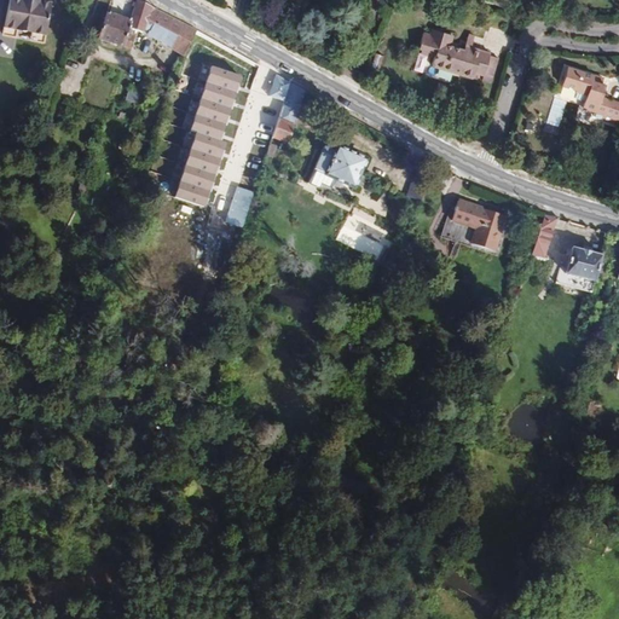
[(44,35),(51,3),(41,0),(38,0),(36,9),(22,5),(22,0),(9,0),(4,27),(16,29),(17,25),(19,25),(21,28),(22,29),(23,30),(25,30),(28,30),(30,28),(32,28),(33,29),(33,33),(44,35)]
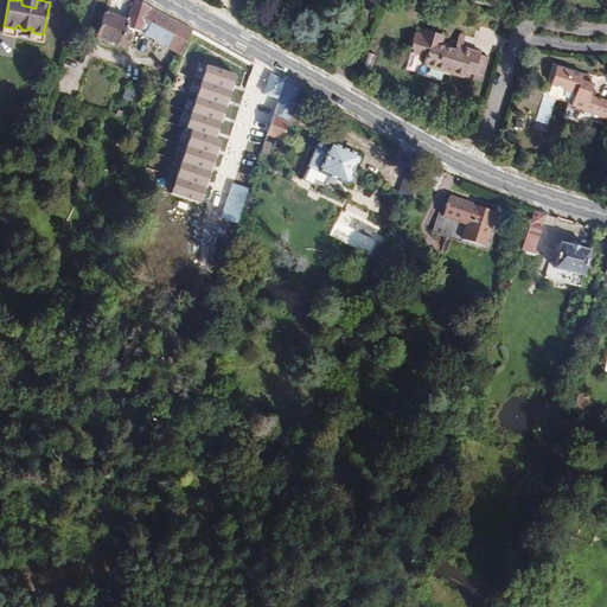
[(179,52),(192,29),(155,10),(136,0),(133,0),(133,2),(128,19),(126,26),(142,32),(179,52)]
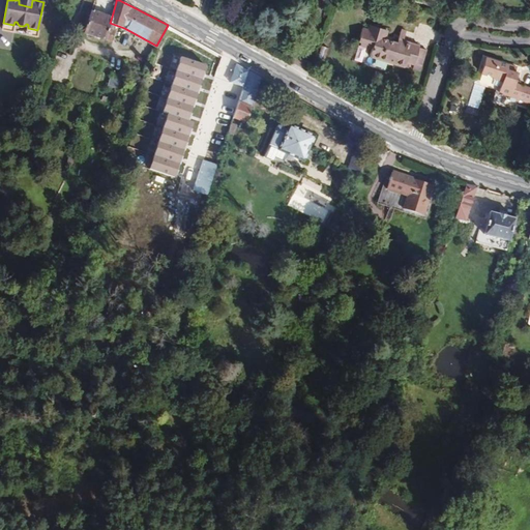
[(110,23),(112,17),(91,9),(84,32),(111,41),(114,29),(109,27),(110,23)]
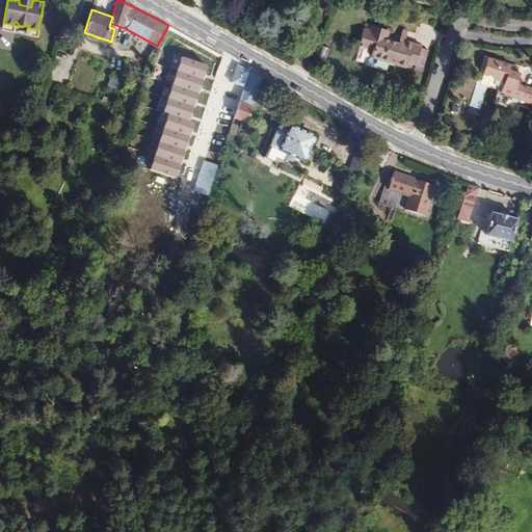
[(12,31),(14,25),(3,23),(2,29),(12,31)]
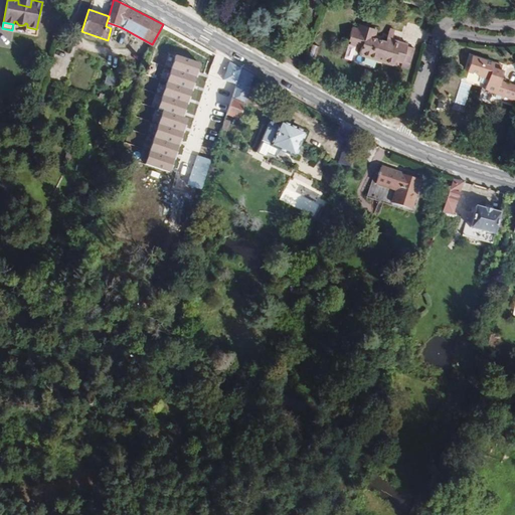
[(403,63),(408,47),(409,44),(392,39),(387,38),(386,41),(376,38),(378,30),(359,25),(358,28),(354,27),(349,40),(352,41),(363,44),(362,48),(360,55),(394,65),(395,61),(403,63)]
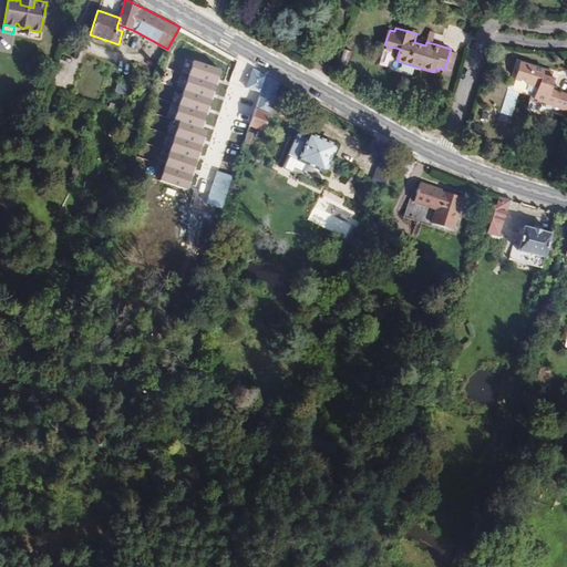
[(432,43),(435,32),(431,31),(426,42),(432,43)]
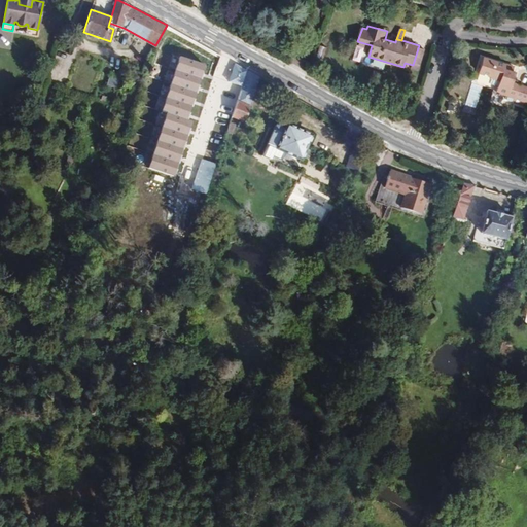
[(323,61),(327,48),(320,46),(317,59),(323,61)]
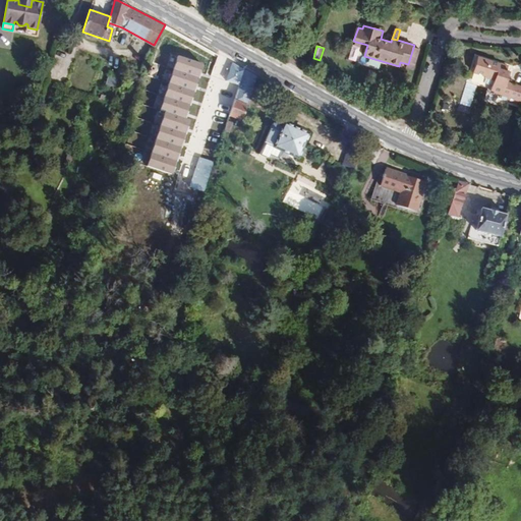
[(413,70),(420,50),(413,48),(408,64),(406,69),(413,70)]
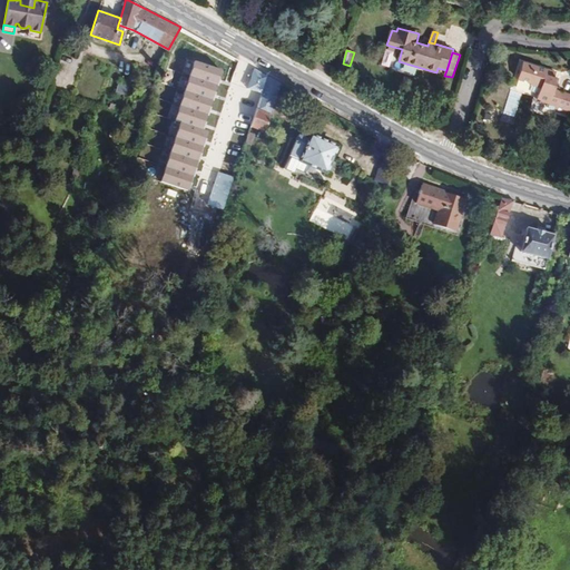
[(200,129),(219,71),(195,62),(176,120),(179,121),(159,184),(186,193),(207,131),(200,129)]
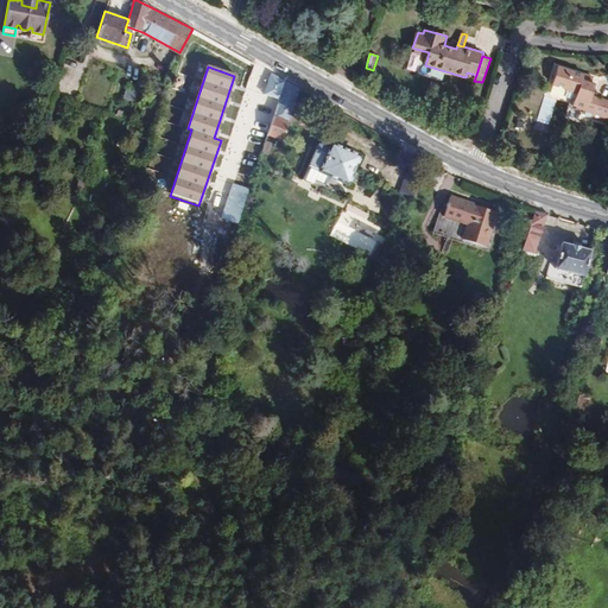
[(607,121),(607,101),(593,96),(596,84),(583,80),(586,75),(558,67),(552,84),(567,89),(567,90),(577,94),(575,101),(572,107),(594,114),(591,118),(607,124),(607,121)]
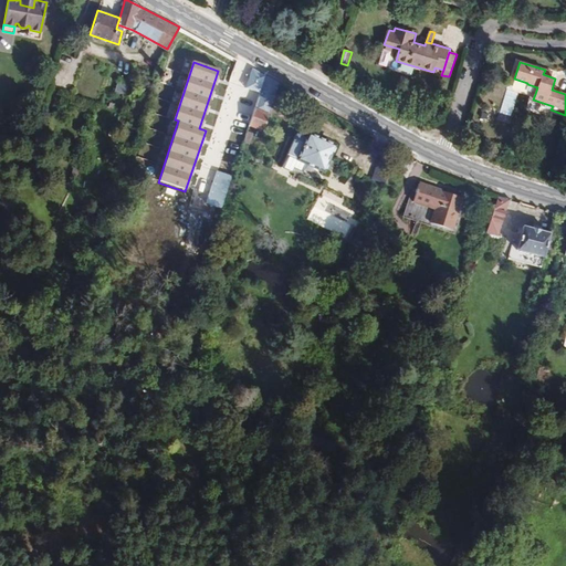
[(262,132),(279,83),(265,75),(248,126),(262,132)]
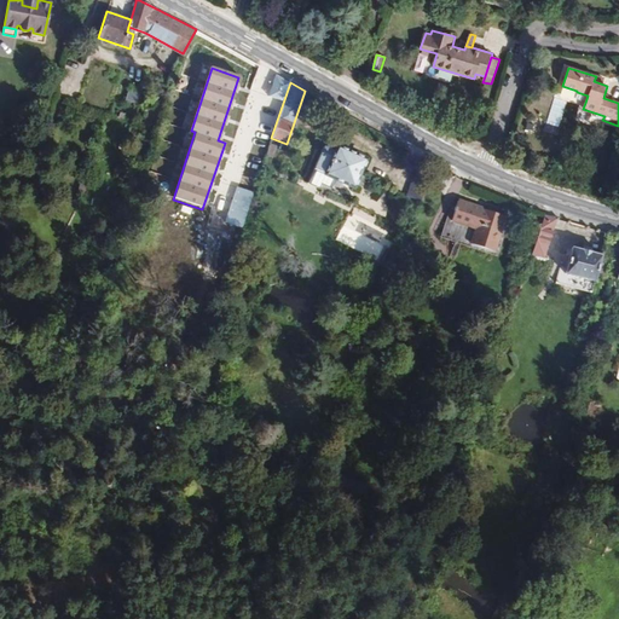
[(585,103),(588,96),(577,92),(574,99),(585,103)]
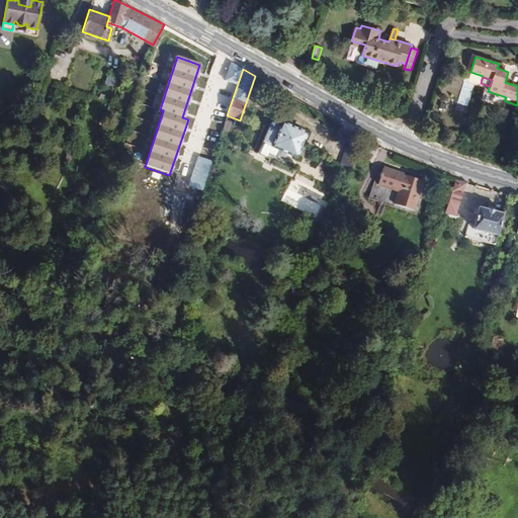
[(296,158),(308,134),(283,122),(280,127),(273,124),(269,131),(268,133),(263,143),(272,147),(281,151),(296,158)]
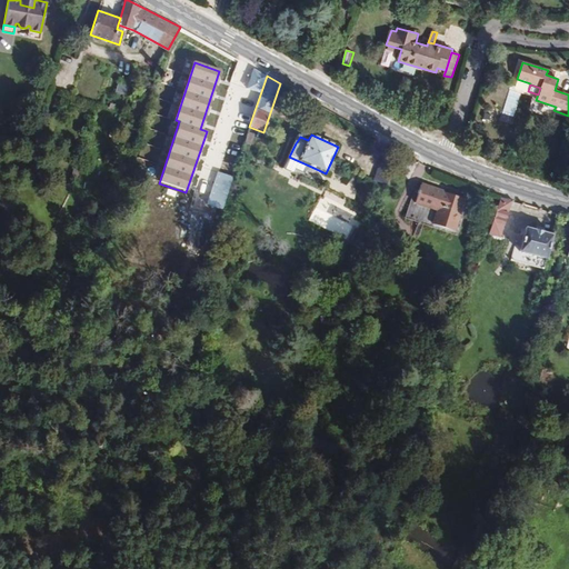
[(38,142),(33,158),(40,161),(46,146),(38,142)]
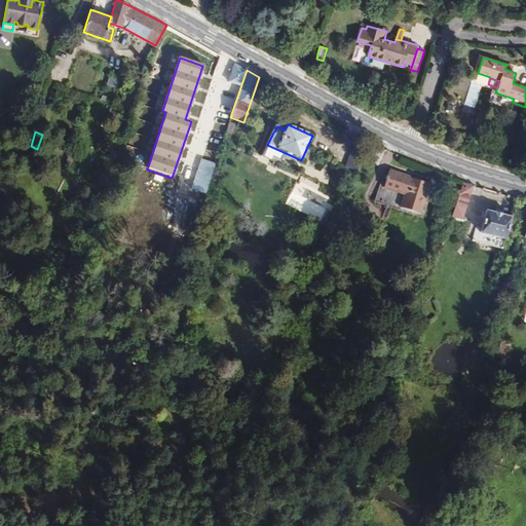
[(272,156),(276,149),(267,145),(263,155),(271,159),(272,156)]
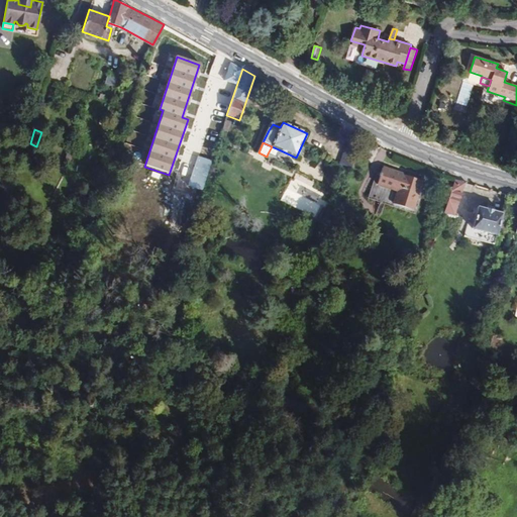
[(278,158),(281,150),(272,146),(268,153),(278,158)]
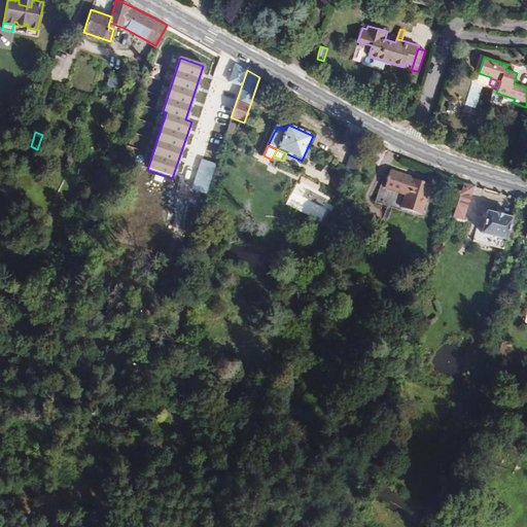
[(373,180),(377,168),(361,163),(357,175),(373,180)]
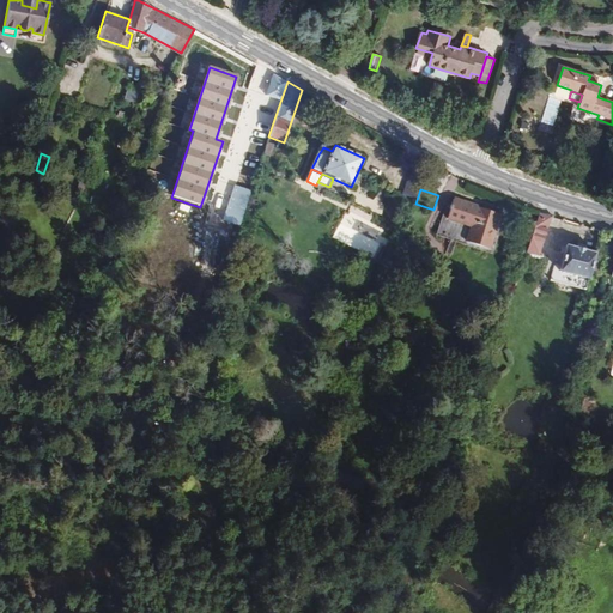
[(455,198),(448,219),(472,228),(466,242),(490,250),(502,216),(479,207),(479,206),(455,198)]
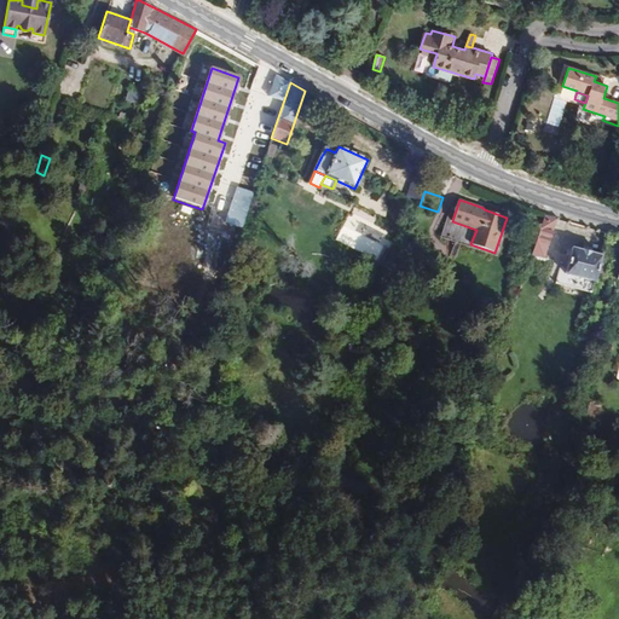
[(543,259),(557,219),(545,215),(532,255),(543,259)]
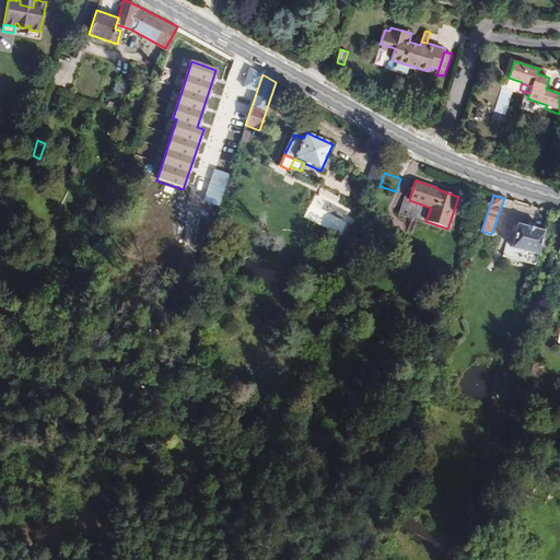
[(501,236),(513,200),(504,198),(491,234),(497,235),(501,236)]
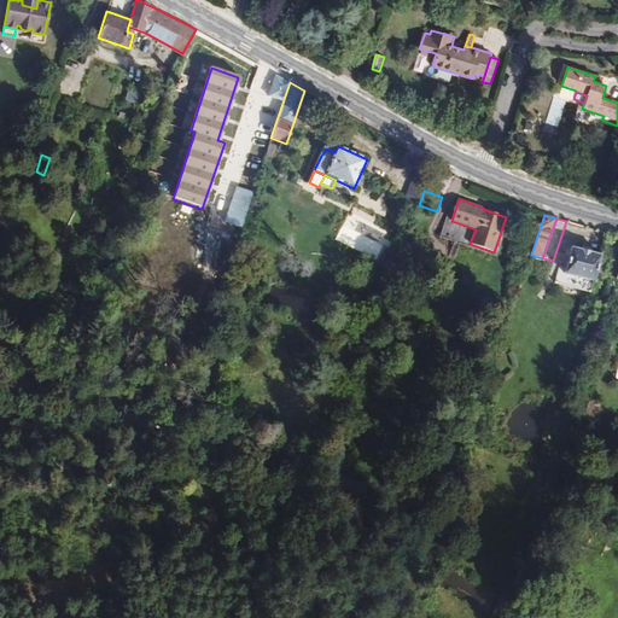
[(596,272),(601,255),(572,248),(567,264),(565,274),(594,281),(596,272)]
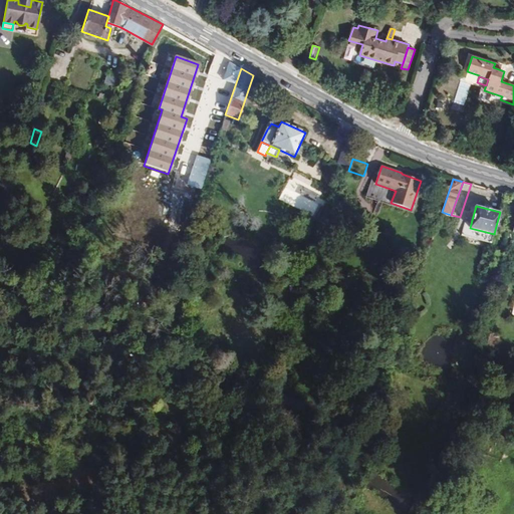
[(452,227),(456,216),(451,215),(442,212),(438,223),(452,227)]
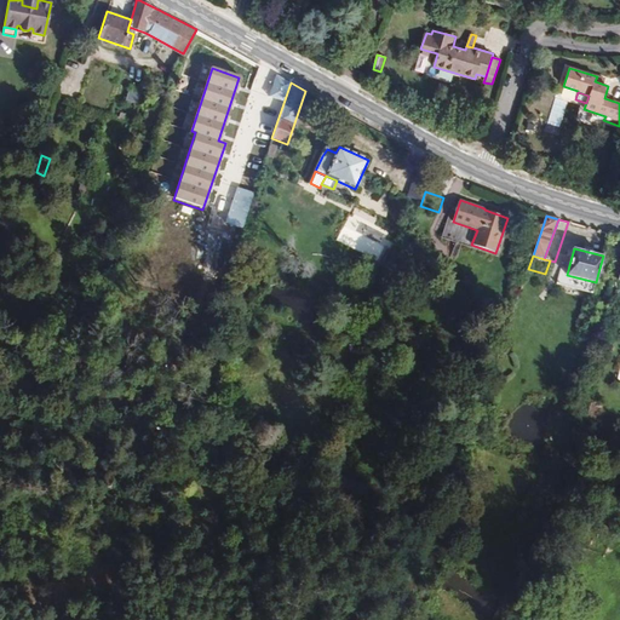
[(607,275),(612,258),(603,256),(598,273),(607,275)]
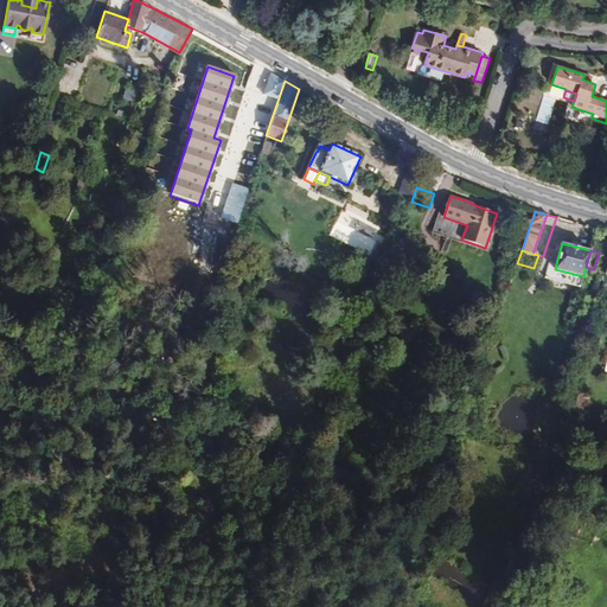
[(555,269),(557,260),(543,256),(540,264),(555,269)]
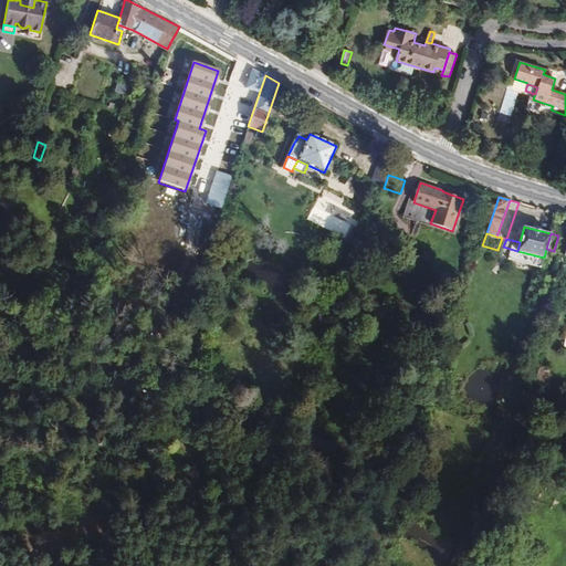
[(171,383),(175,376),(169,373),(165,378),(171,383)]
